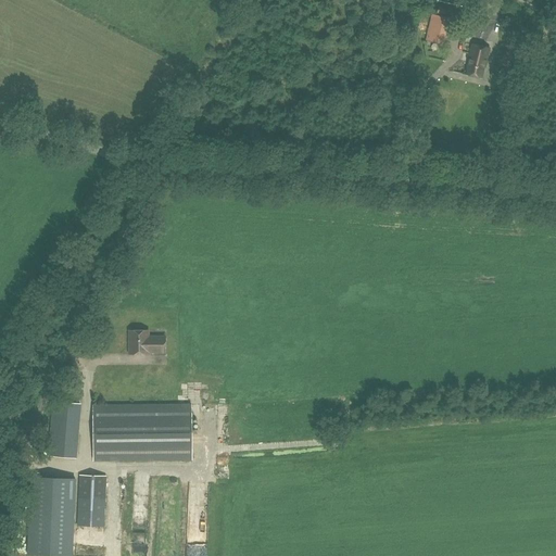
[(441,37),(443,27),(431,25),(429,35),(441,37)]
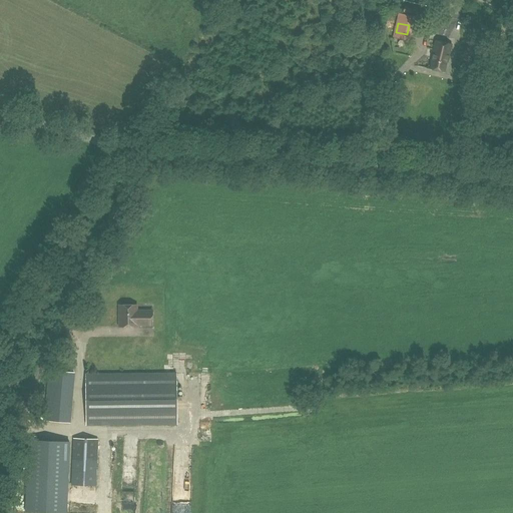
[(451,44),(436,41),(434,49),(435,50),(430,68),(444,71),(448,55),(449,56),(451,44)]
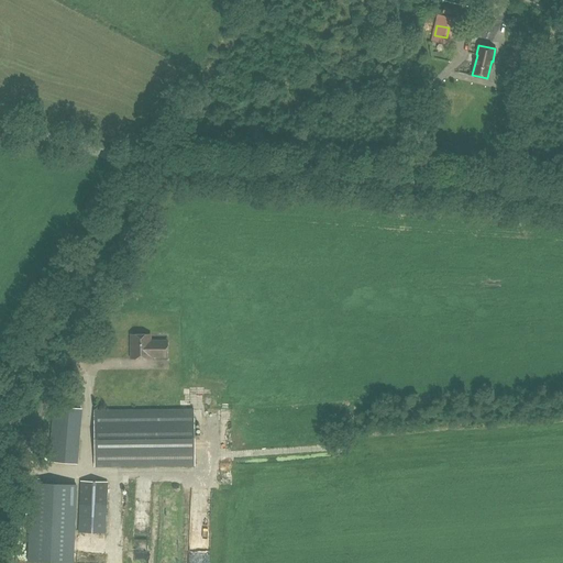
[(150,335),(130,335),(130,359),(150,359),(150,357),(166,357),(166,342),(150,342),(150,335)]
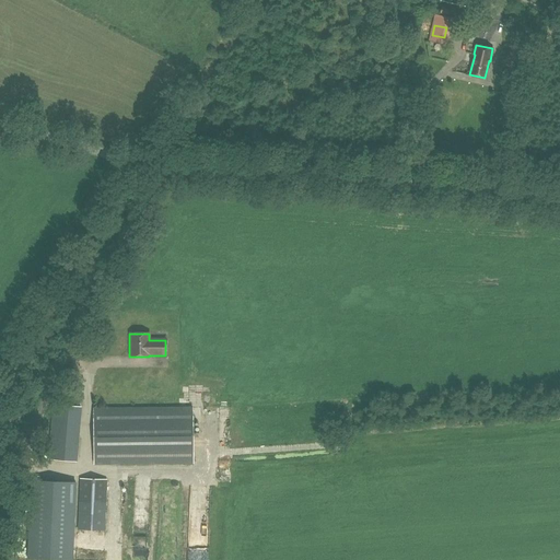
[(80,408),(53,406),(48,458),(77,461),(80,408)]
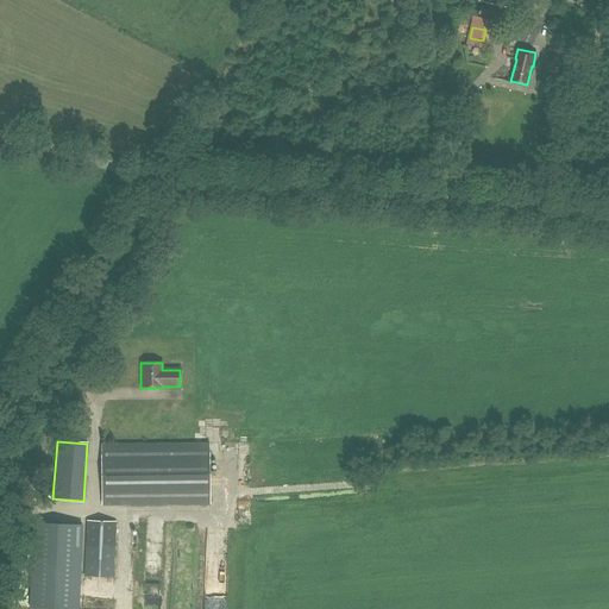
[(101,446),(102,493),(102,506),(209,504),(209,444),(101,446)]
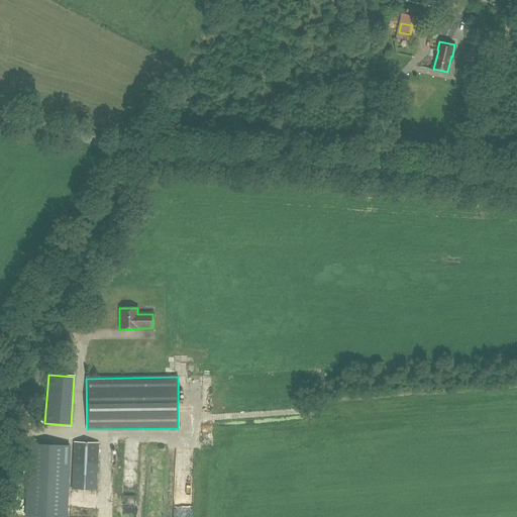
[(201,389),(205,404),(213,401),(210,387),(201,389)]
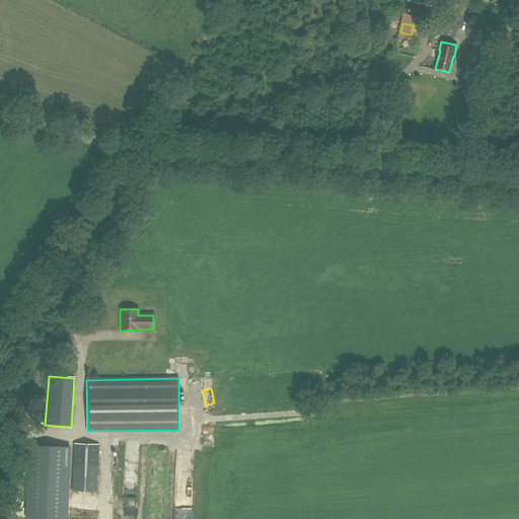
[(98,445),(74,443),(71,490),(96,492),(98,445)]
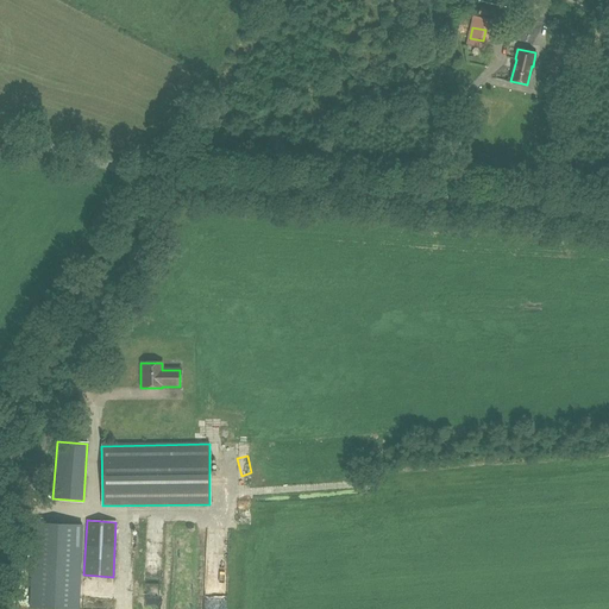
[(31,608),(38,608),(77,608),(82,525),(36,523),(31,608)]
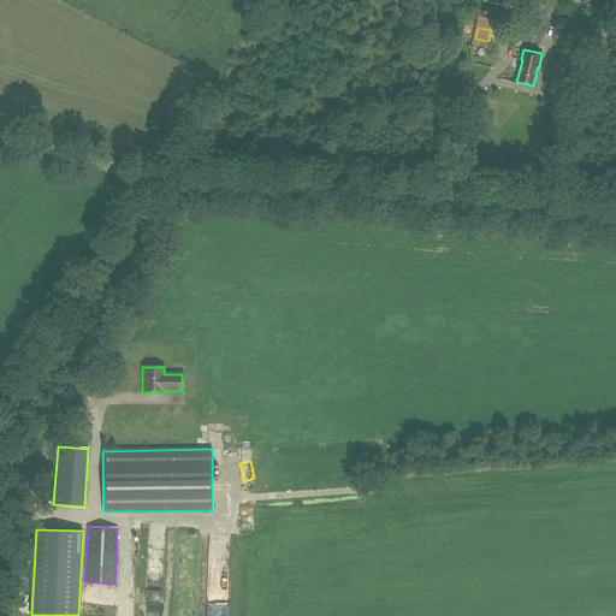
All buildings are outlined.
